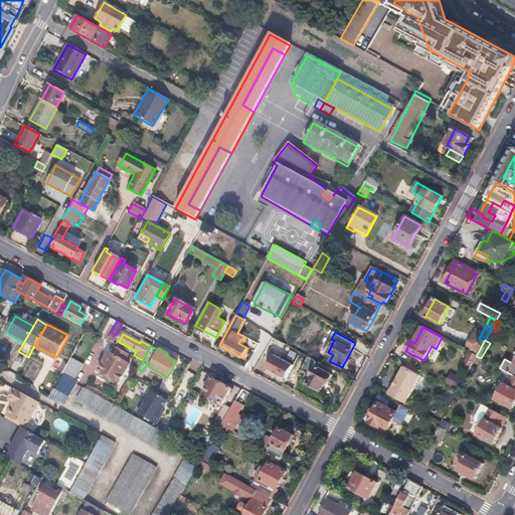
[(113,356),(107,353),(97,371),(118,382),(128,364),(123,361),(126,356),(116,350),(113,356)]
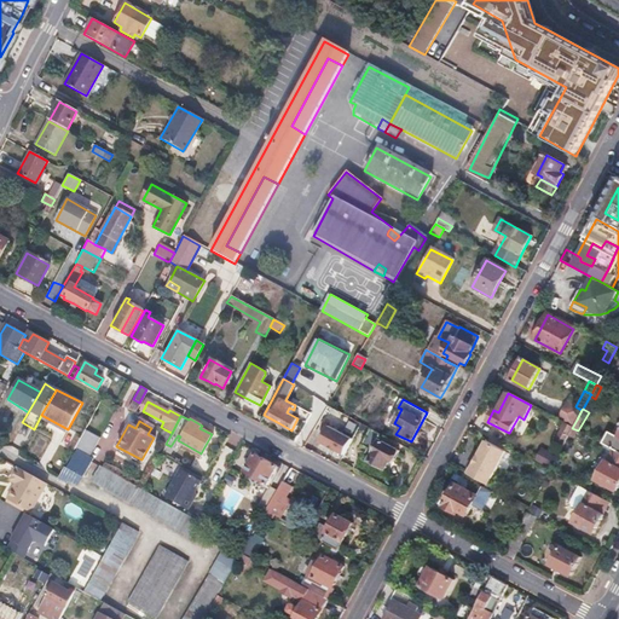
[(90,422),(81,437),(75,449),(88,456),(104,431),(90,422)]
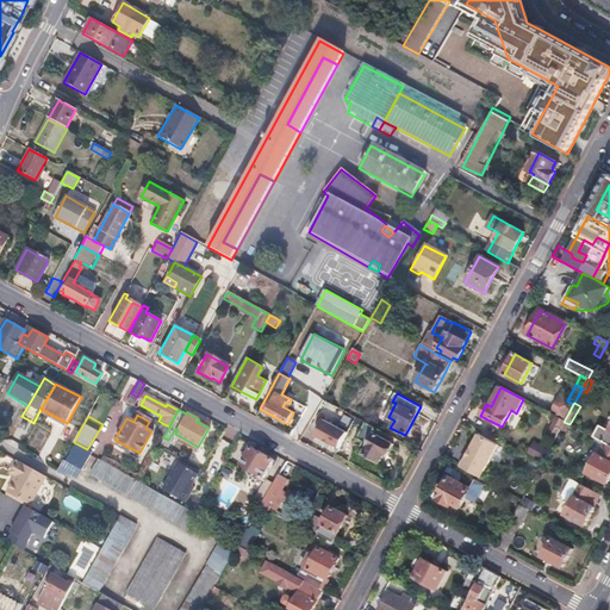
[(553,425),(560,429),(564,422),(556,417),(553,425)]
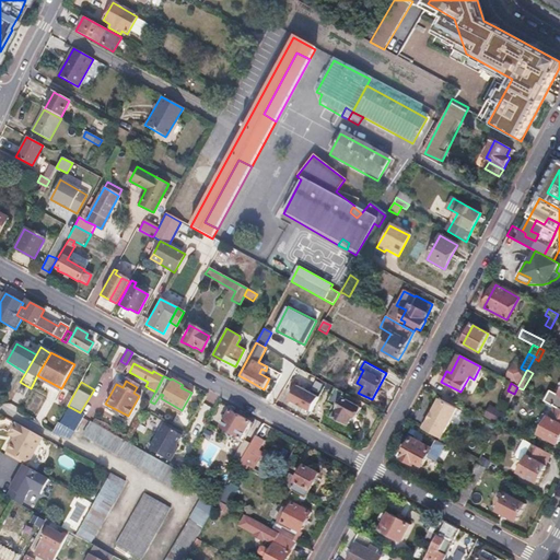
[(321,397),(299,385),(291,400),(312,412),(321,397)]
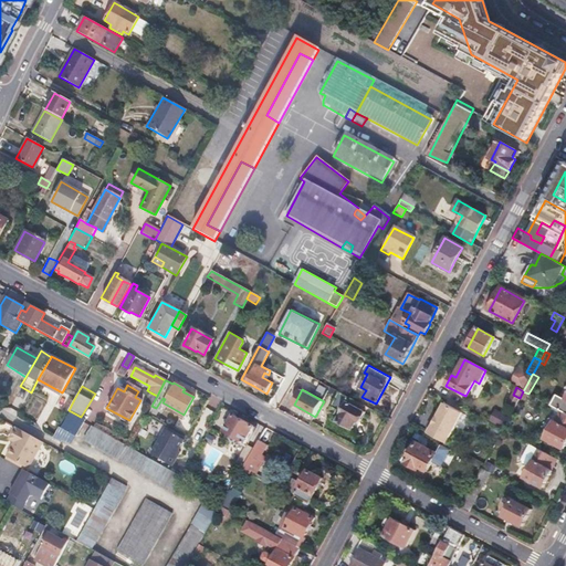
[(339,391),(332,406),(337,409),(333,417),(338,420),(353,428),(356,421),(358,422),(364,411),(359,410),(363,405),(339,391)]
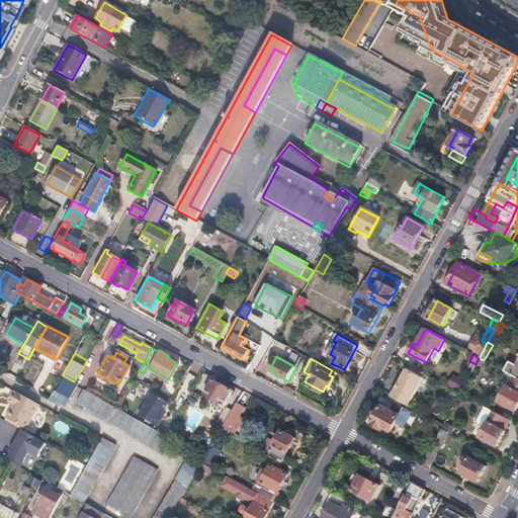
[(484,360),(479,358),(476,364),(480,367),(484,360)]
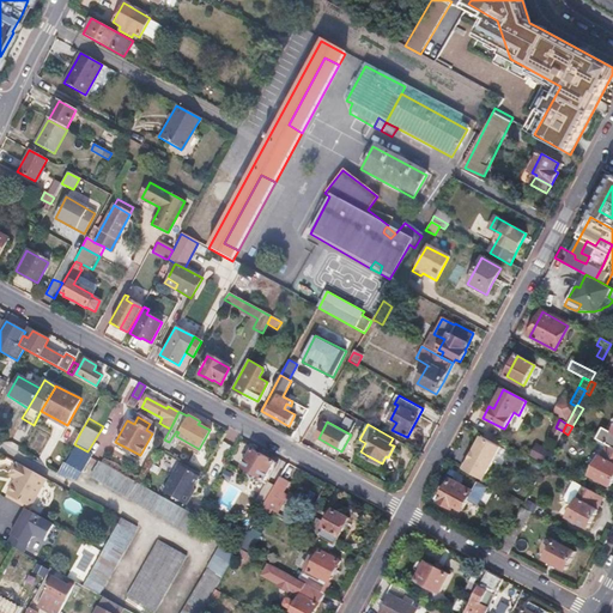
[(170,429),(163,425),(156,438),(163,442),(164,439),(170,429)]
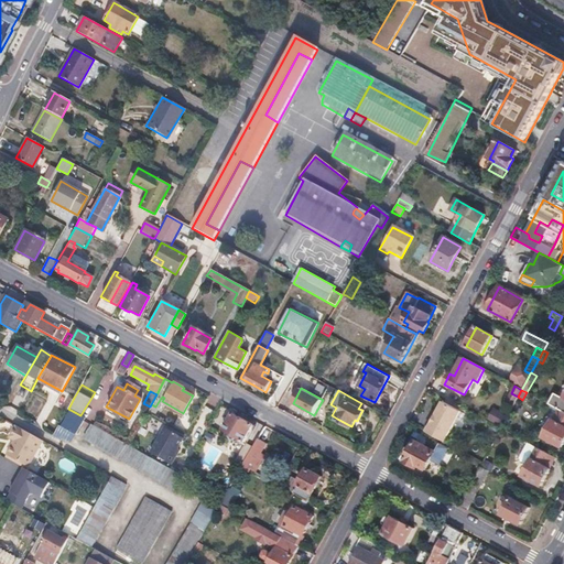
[(512,407),(518,397),(511,393),(506,403),(512,407)]
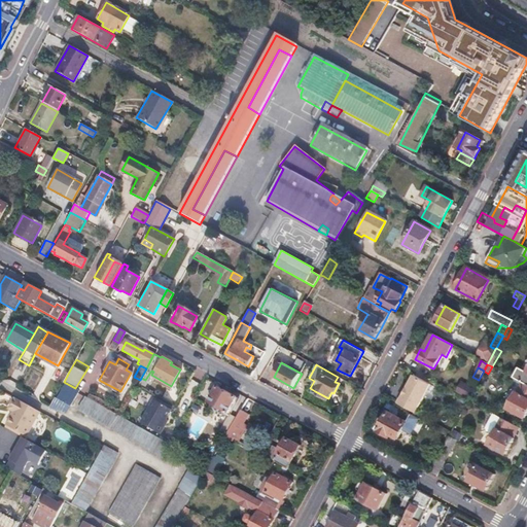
[(526,370),(526,372),(518,367),(513,378),(523,383),(526,385),(526,370)]
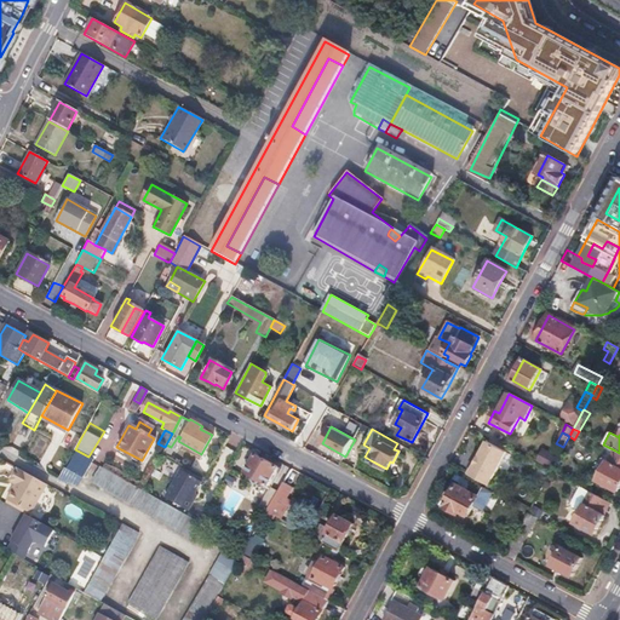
[(81,437),(78,435),(69,449),(73,452),(75,449),(81,437)]
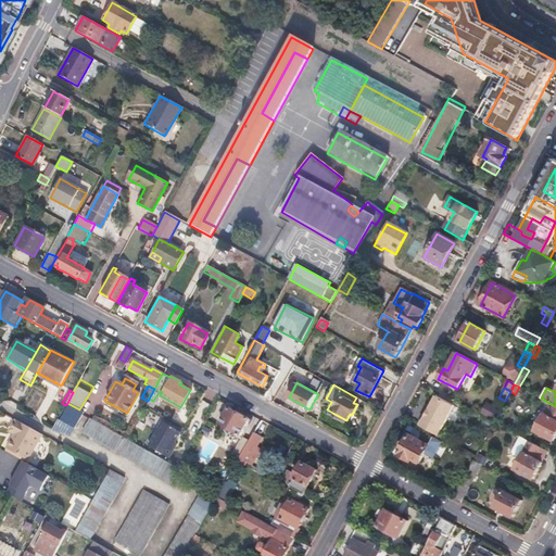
[(454,405),(437,395),(429,409),(425,417),(422,416),(418,425),(438,434),(454,405)]
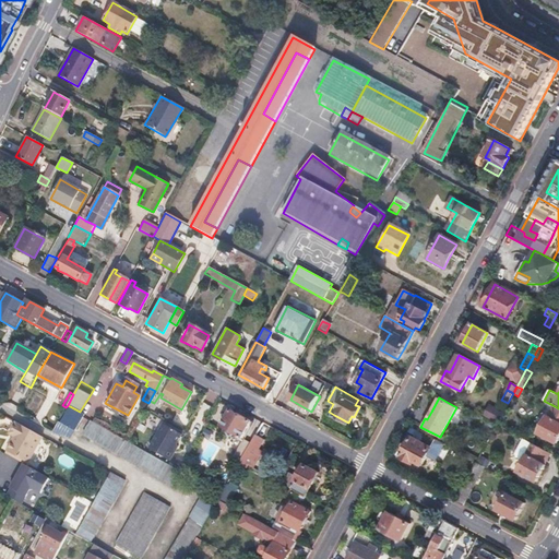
[(518,404),(513,415),(528,421),(533,412),(518,404)]
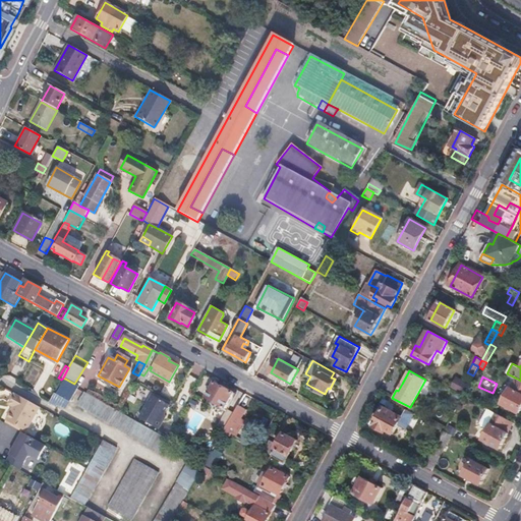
[(63,378),(61,380),(50,400),(59,405),(60,402),(66,406),(78,386),(74,384),(63,378)]
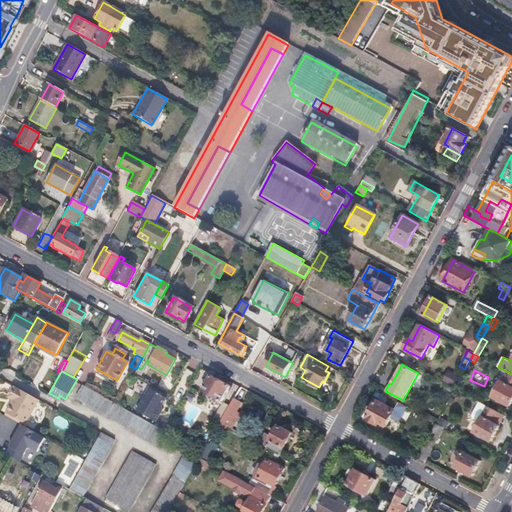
[(428,374),(422,371),(419,377),(425,380),(428,374)]
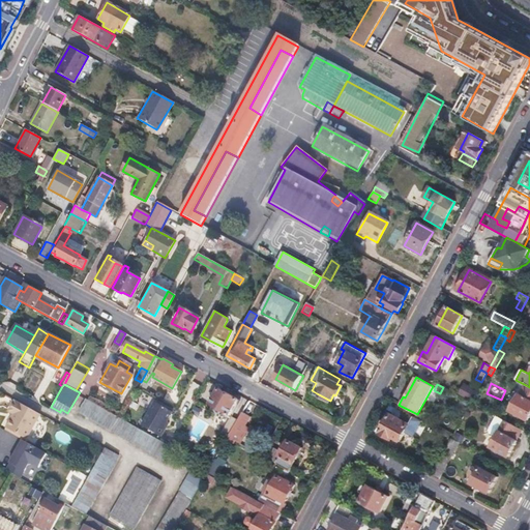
[(520,395),(519,394),(509,410),(527,419),(529,414),(529,387),(526,385),(520,395)]
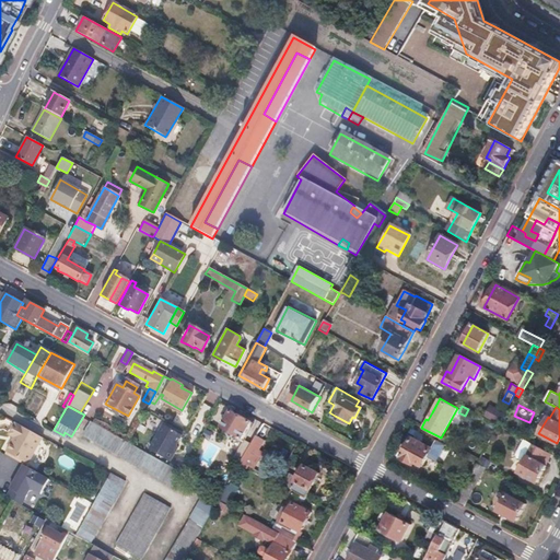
[(488,418),(497,422),(502,412),(493,408),(488,418)]
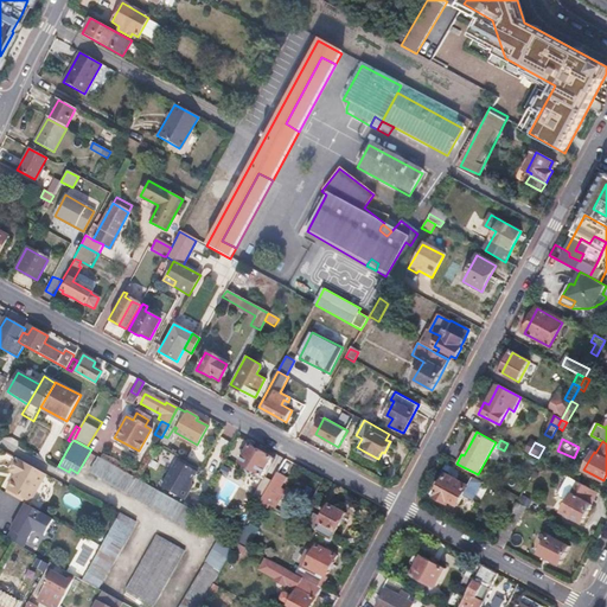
[(272,457),(250,443),(240,461),(262,474),(267,465),(272,458),(272,457)]
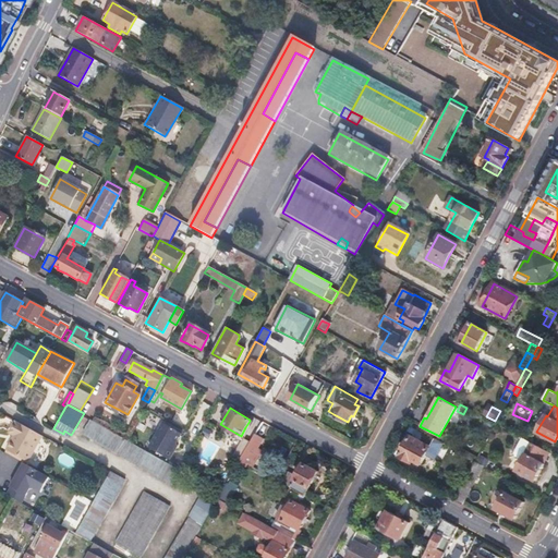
[(7,432),(12,435),(4,449),(26,461),(41,435),(14,420),(8,431),(7,432)]
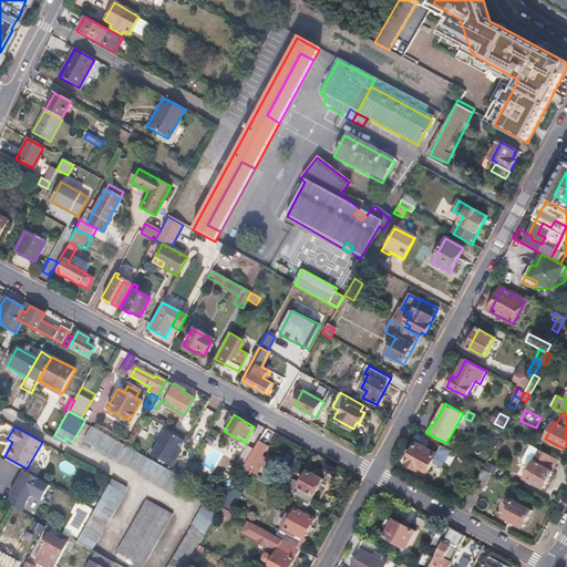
[(95,431),(90,428),(82,441),(88,444),(95,431)]
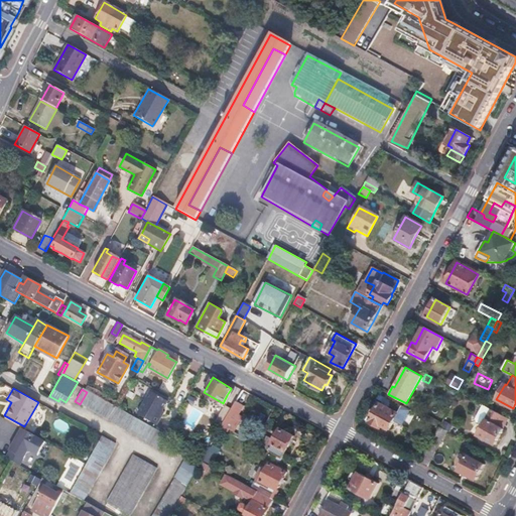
[(167,401),(149,391),(136,414),(156,425),(160,417),(158,416),(164,406),(167,401)]
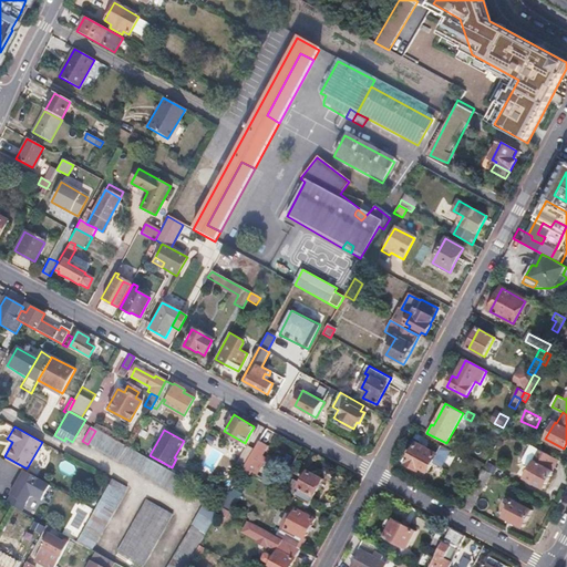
[(95,431),(88,444),(174,492),(179,483),(183,477),(129,449),(95,431)]
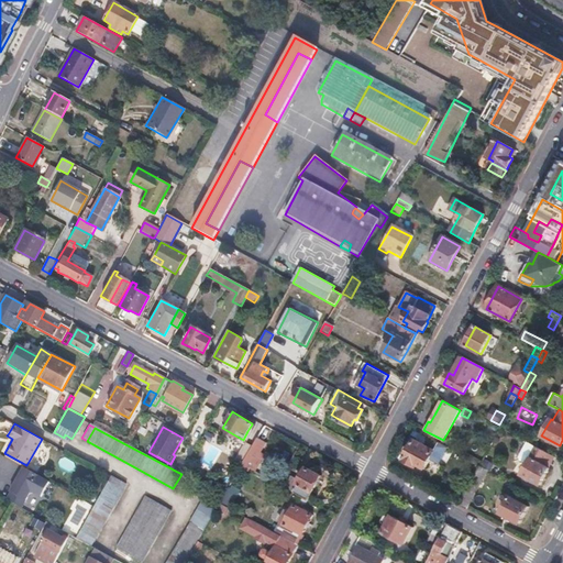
[(410,435),(417,439),(416,441),(423,445),(427,438),(414,431),(410,435)]
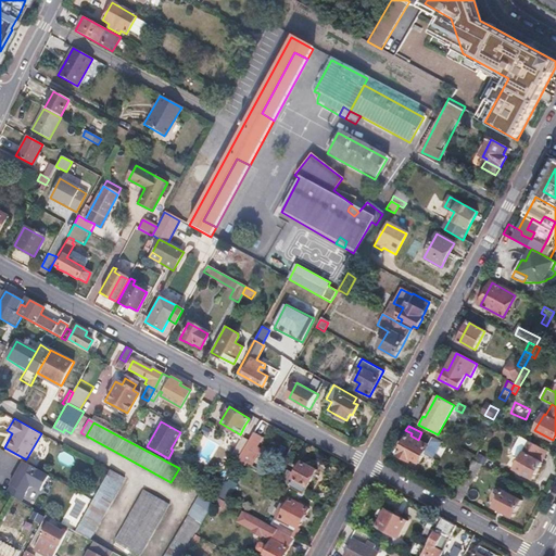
[(252,434),(249,441),(239,458),(247,463),(260,440),(252,434)]
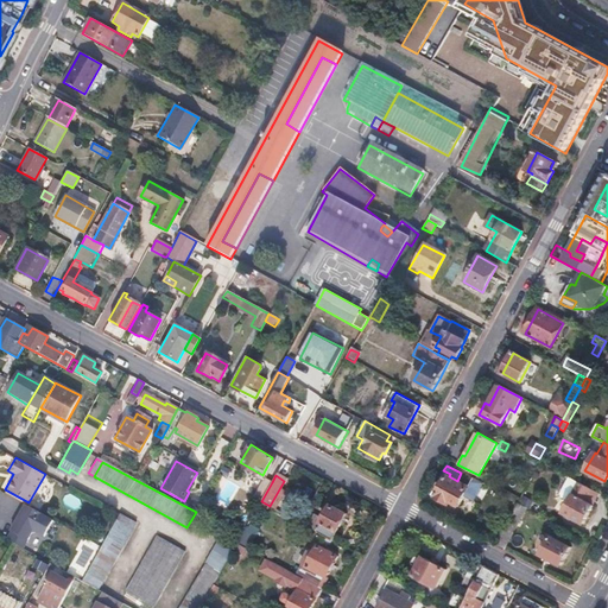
[(449,476),(448,476),(436,498),(443,501),(449,505),(451,501),(460,506),(462,501),(464,495),(469,487),(457,481),(449,476)]
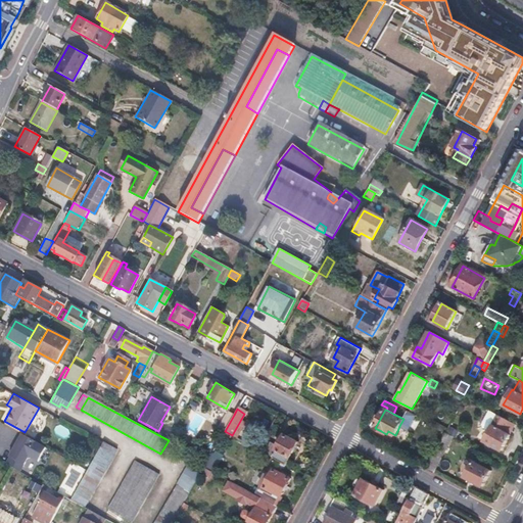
[(503,449),(511,434),(502,430),(503,429),(502,429),(507,420),(489,410),(482,424),(483,427),(489,431),(484,440),(503,449)]
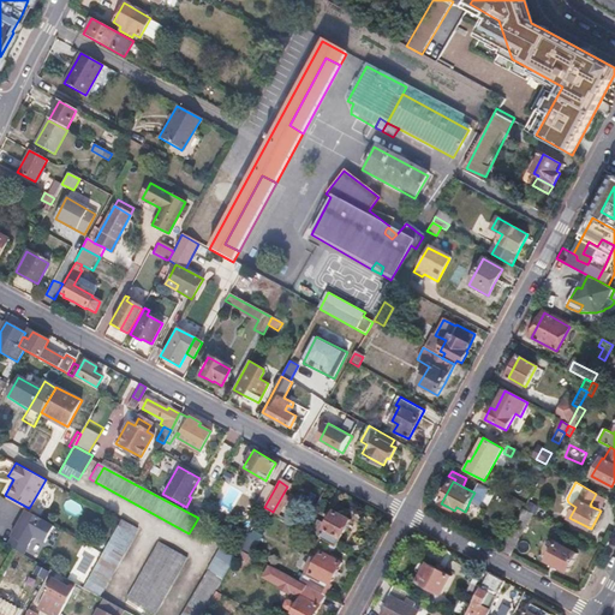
[(479,483),(475,493),(470,501),(477,506),(487,488),(479,483)]
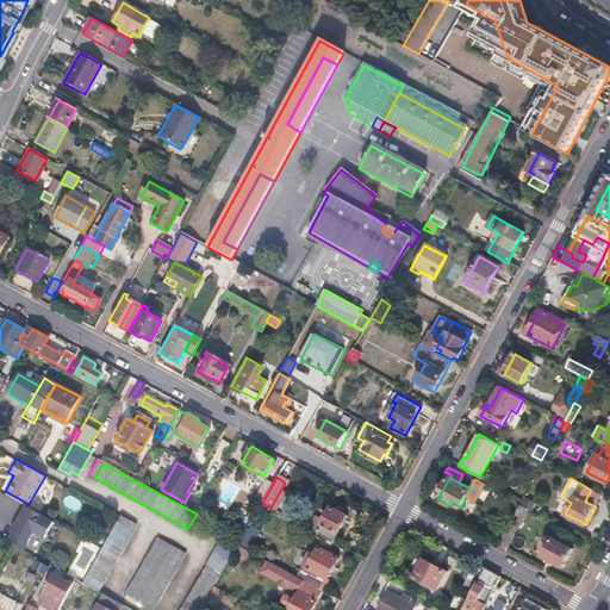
[(273,484),(267,480),(255,500),(261,504),(262,503),(273,484)]
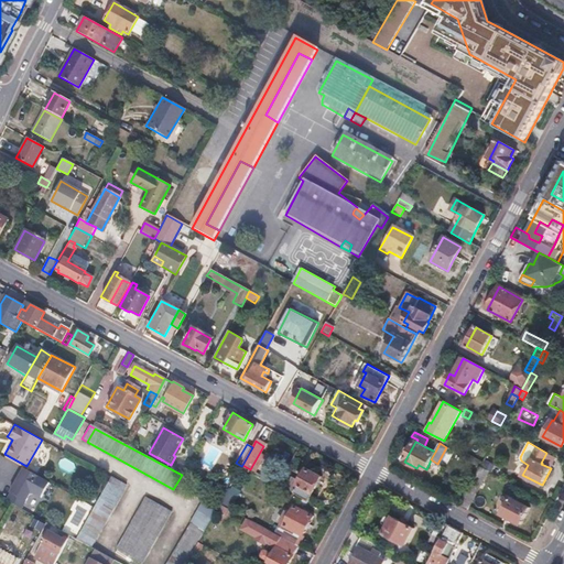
[(446,447),(437,464),(441,465),(448,448),(446,447)]
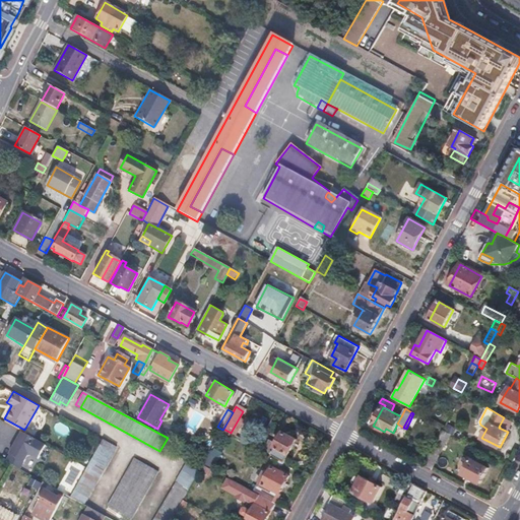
[(508,432),(513,421),(504,417),(499,427),(500,427),(499,428),(508,432)]
